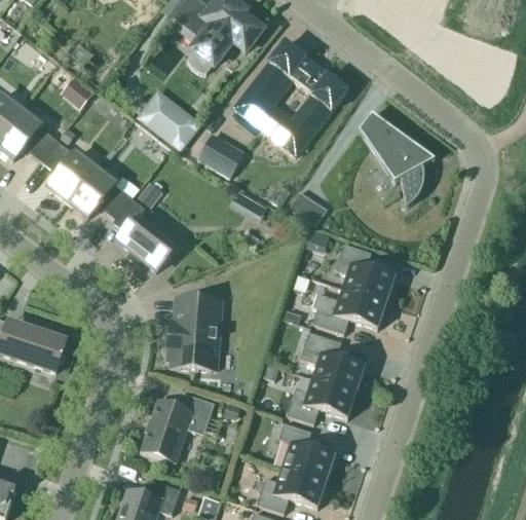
[(212,8),(201,0),(184,0),(168,21),(196,42),(191,49),(193,50),(187,59),(188,63),(191,66),(197,71),(200,72),(204,73),(212,65),(213,66),(232,41),(245,51),(261,30),(241,14),(243,11),(229,0),(219,0),(212,8)]
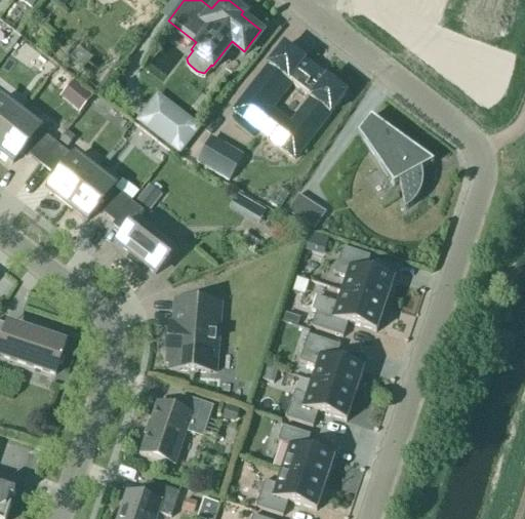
[(461,0),(455,20),(513,39),(524,0),(461,0)]
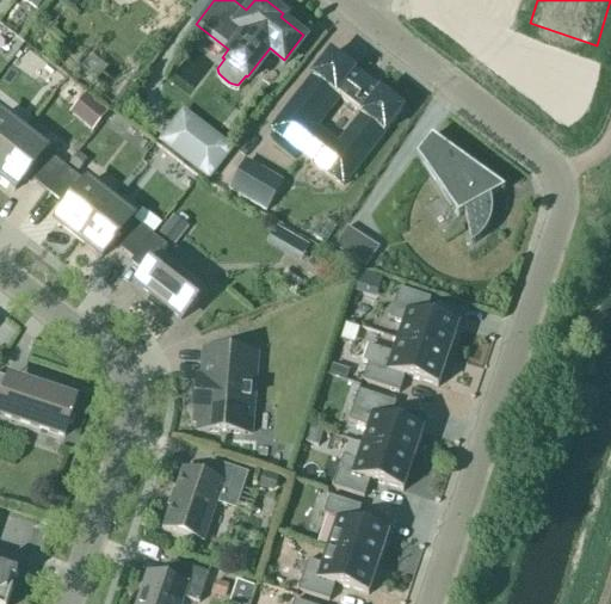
[(271,125),(343,180),(401,105),(378,88),(377,90),(351,69),(352,67),(329,50),(271,125)]
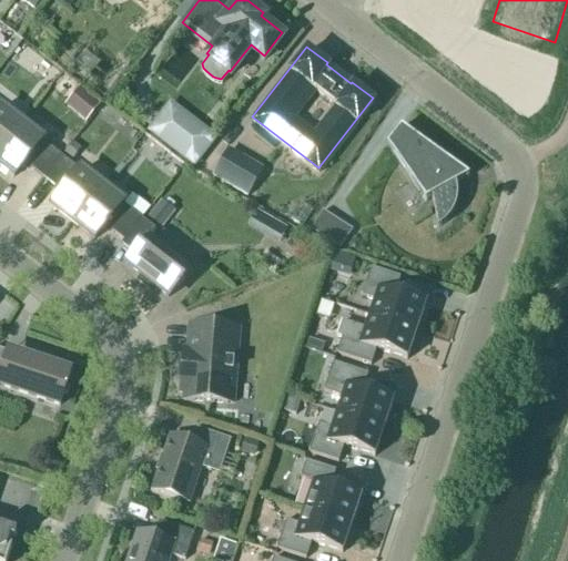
[(94,94),(87,89),(79,82),(71,91),(92,109),(100,100),(94,94)]
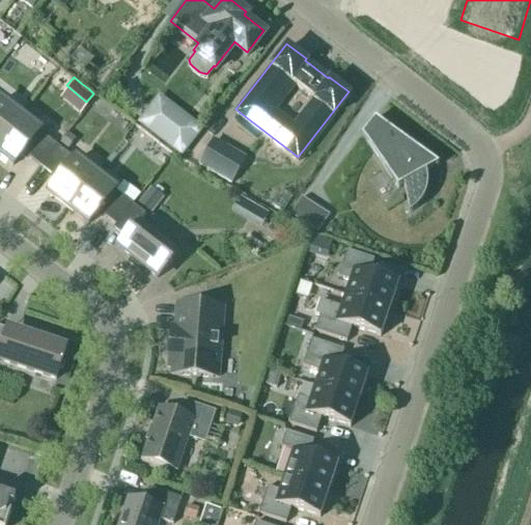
[(182,154),(204,125),(159,89),(137,118),(182,154)]
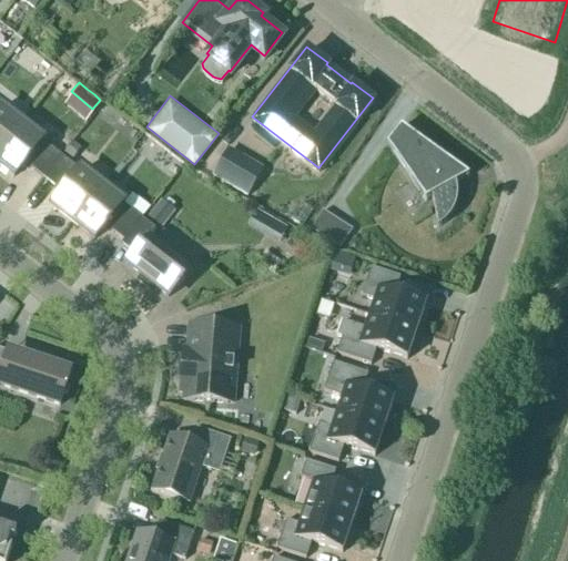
[(0,145),(21,120),(0,103),(0,145)]
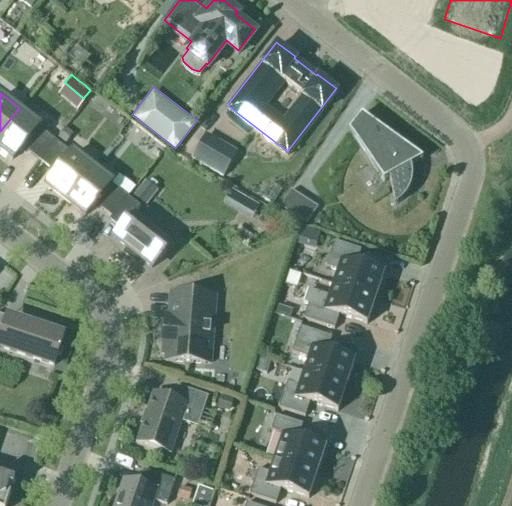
[(39,157),(55,136),(19,108),(0,131),(0,146),(13,156),(22,143),(39,157)]
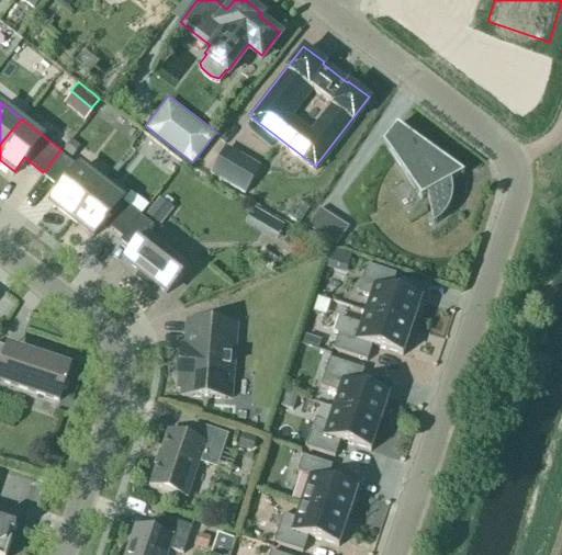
[(452,192),(452,190),(452,188),(452,183),(451,180),(450,178),(463,171),(397,120),(384,137),(420,194),(427,191),(433,221),(434,221),(437,218),(441,215),(445,211),(447,207),(448,204),(449,202),(450,200),(451,197),(451,195),(452,192)]
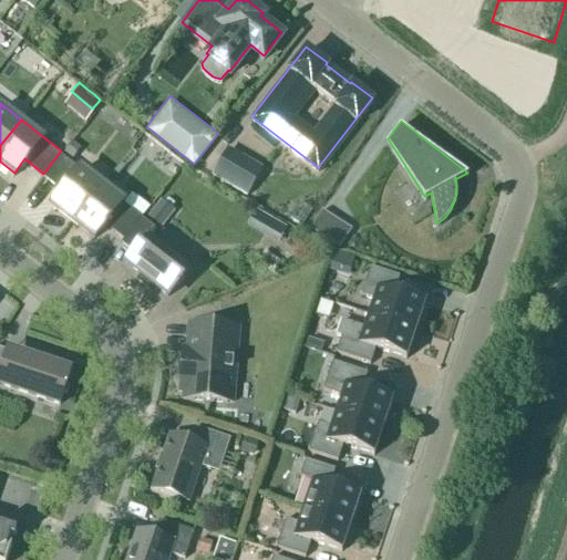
[(76,142),(75,141),(72,137),(63,148),(72,155),(80,144),(76,142)]
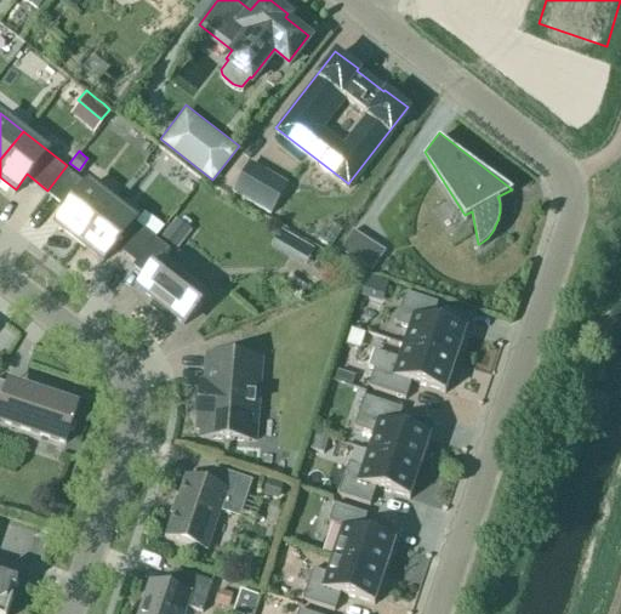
[(271,210),(285,185),(248,163),(233,188),(271,210)]
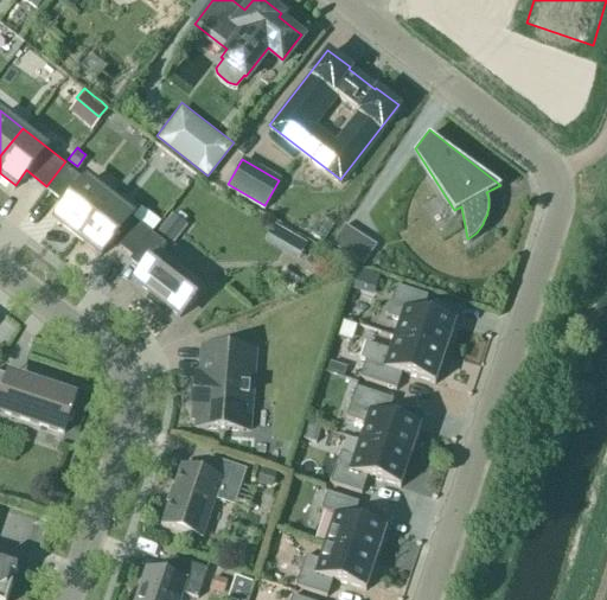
[(78,234),(108,196),(65,161),(46,186),(68,202),(56,217),(78,234)]
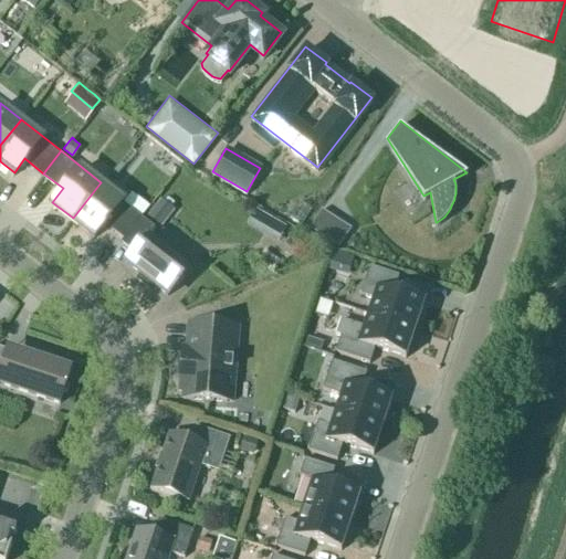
[(124,235),(142,213),(101,182),(73,218),(94,235),(105,221),(124,235)]
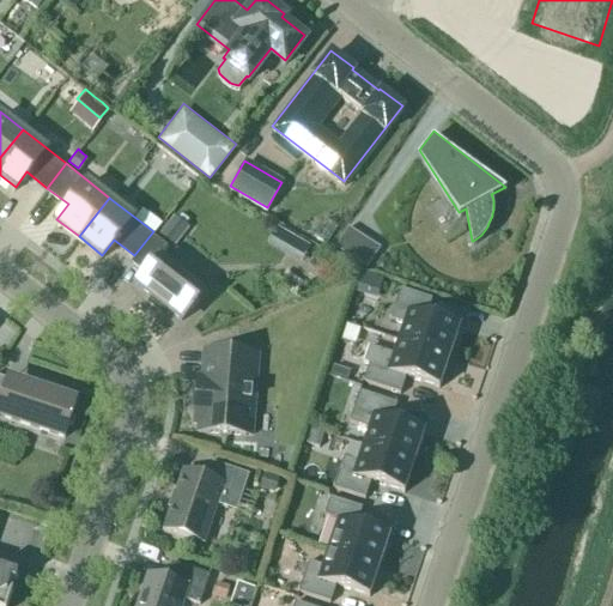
[(175,242),(189,223),(174,211),(158,230),(175,242)]
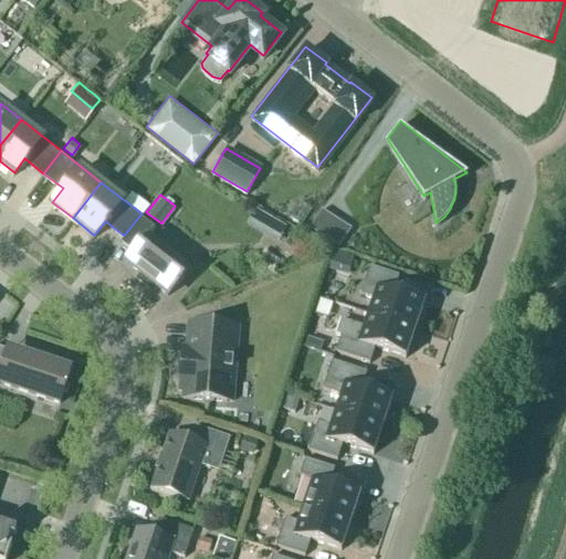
[(263,210),(255,206),(247,221),(261,230),(265,222),(282,231),(286,223),(263,210)]
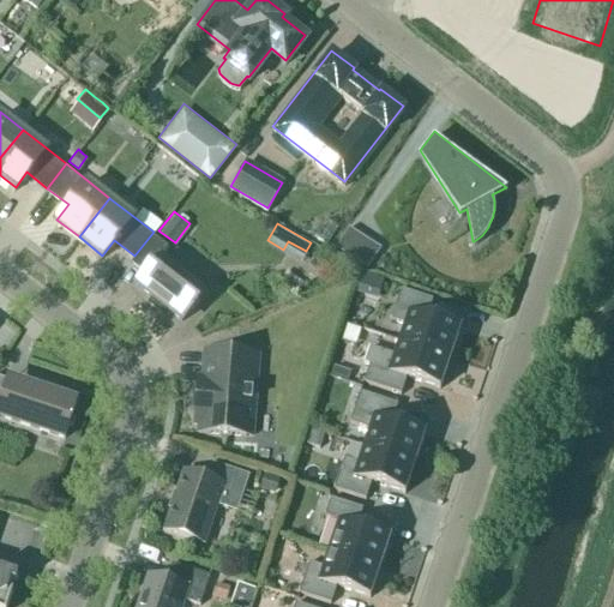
[(368,264),(381,244),(349,223),(336,244),(368,264)]
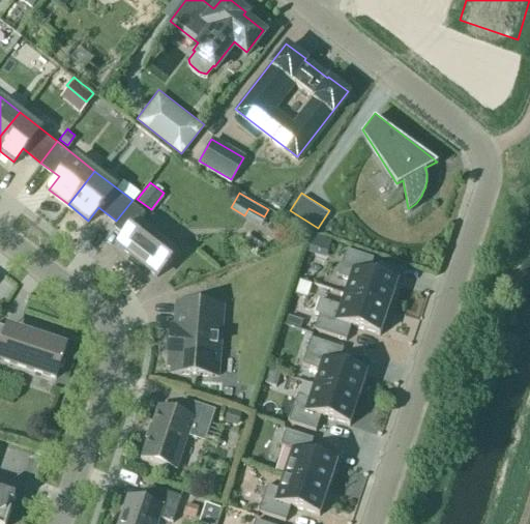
[(133,200),(116,221),(116,222),(114,224),(126,234),(118,243),(133,255),(129,259),(140,267),(143,263),(157,273),(175,251),(138,222),(146,210),(133,200)]
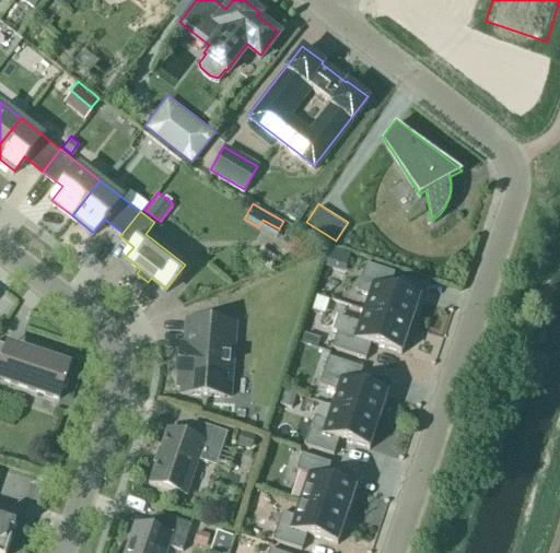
[(363,306),(410,322),(420,295),(389,284),(395,269),(365,259),(356,287),(369,291),(363,306)]
